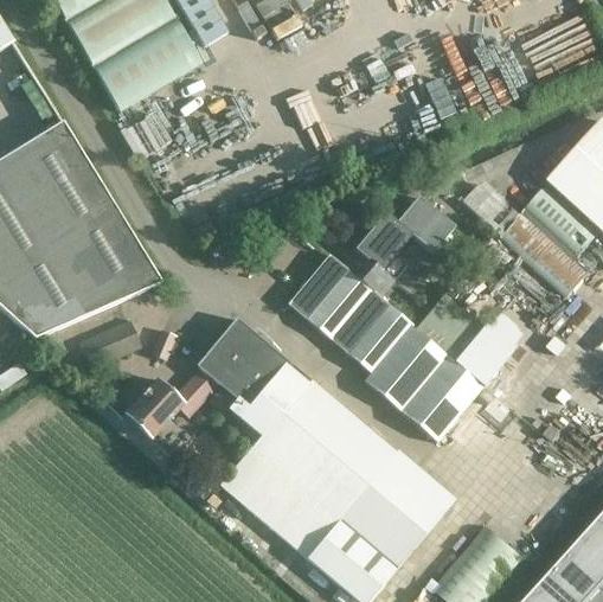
[(56,0),(69,20),(95,66),(121,111),(205,62),(178,17),(167,0),(56,0)]
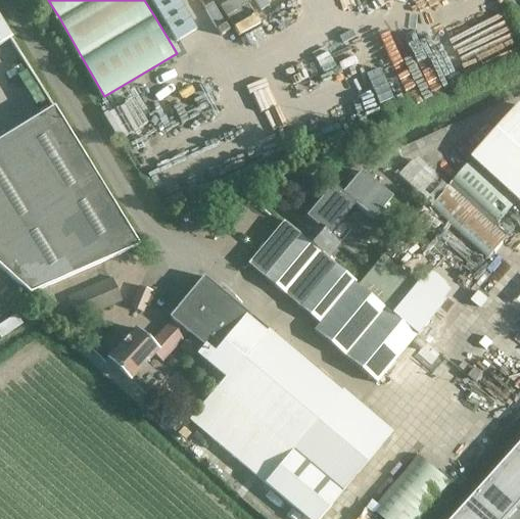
[(221,0),(225,8),(201,19),(216,48),(261,27),(247,0),(221,0)]
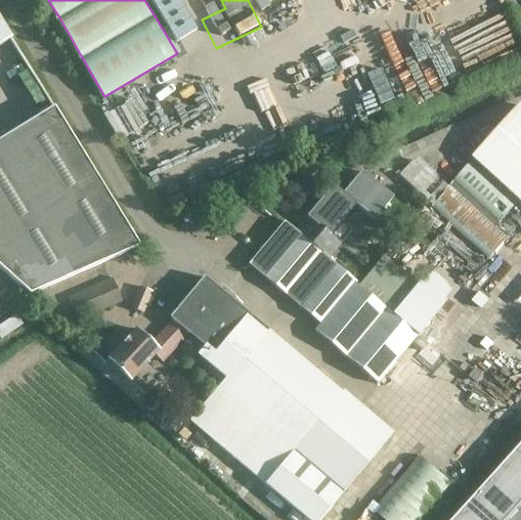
[(0,45),(14,37),(0,12),(0,45)]
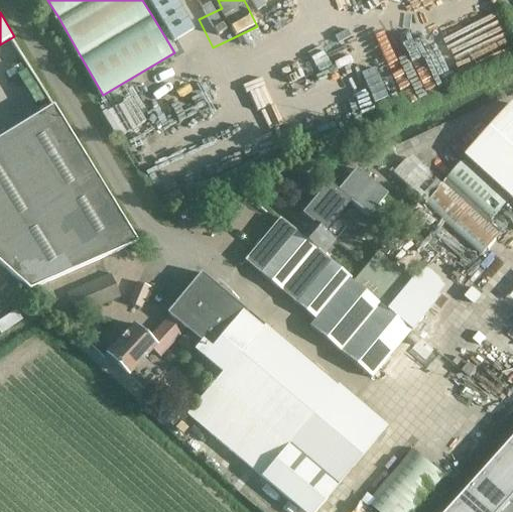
[(139,242),(54,104),(0,137),(0,261),(30,289),(139,242)]
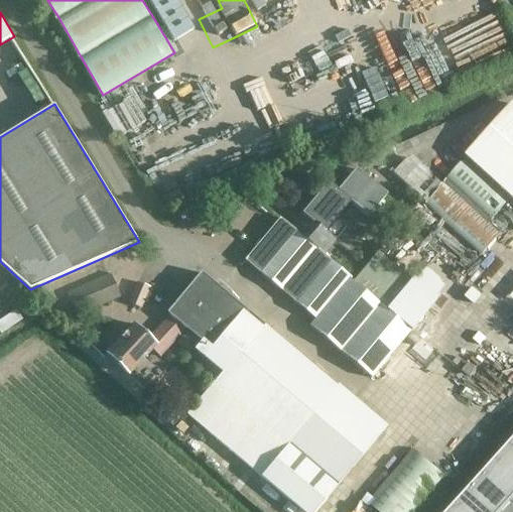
[(512,108),(508,110),(469,152),(512,192),(512,108)]
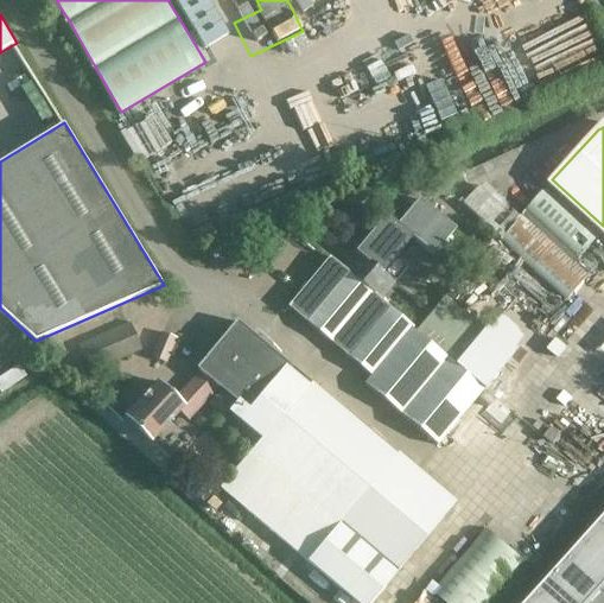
[(595,222),(552,183),(528,209),(571,248),(595,222)]
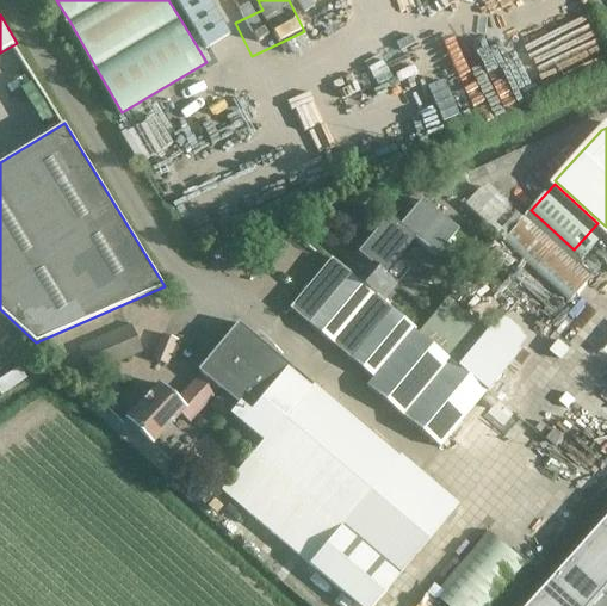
[(416,326),(391,304),(381,296),(395,279),(396,280),(410,263),(398,253),(414,234),(438,254),(460,228),(421,195),(408,210),(398,222),(388,212),(358,249),(359,251),(346,266),(333,255),(291,304),(351,354),(376,375),(369,383),(444,446),(490,390),(415,327),(416,326)]
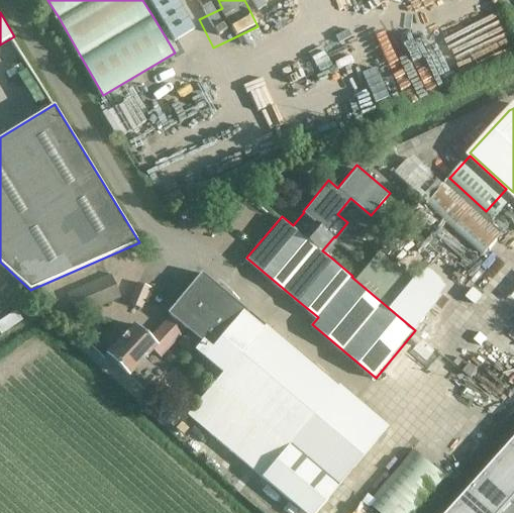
[(486,211),(449,178),(428,200),(486,252),(506,230),(486,211)]
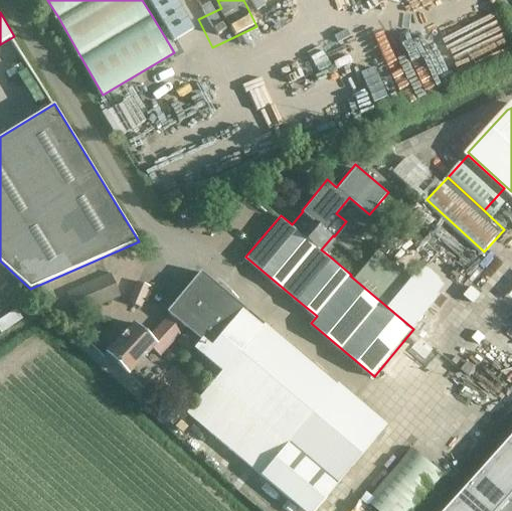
[(419,235),(401,220),(386,239),(404,256),(419,235)]
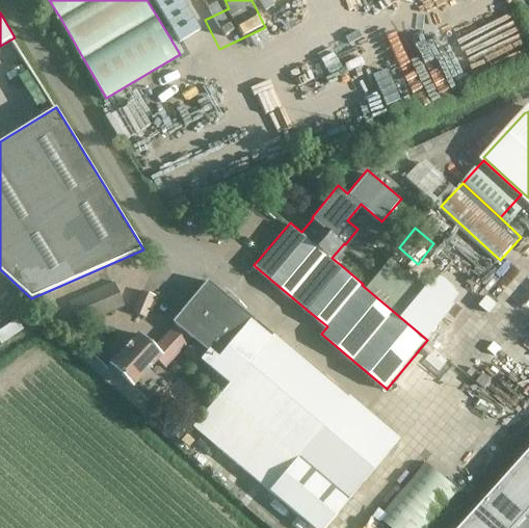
[(165,364),(182,345),(197,359),(206,349),(190,336),(191,334),(209,350),(202,358),(229,381),(192,422),(314,527),(323,527),(398,440),(208,279),(172,319),(175,321),(154,345),(137,331),(110,361),(134,384),(157,357),(165,364)]
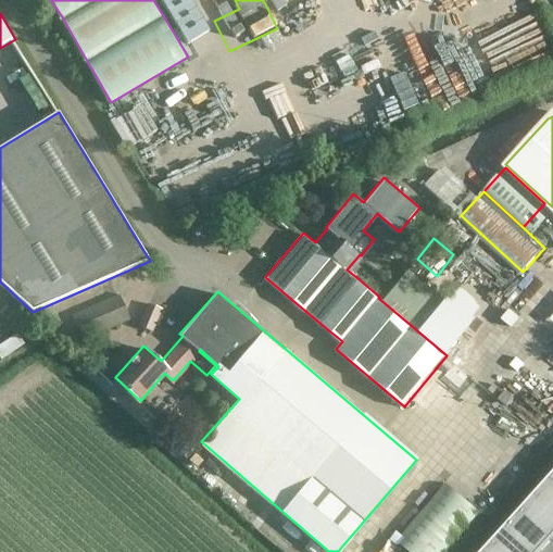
[(121,293),(74,314),(85,338),(133,318),(121,293)]
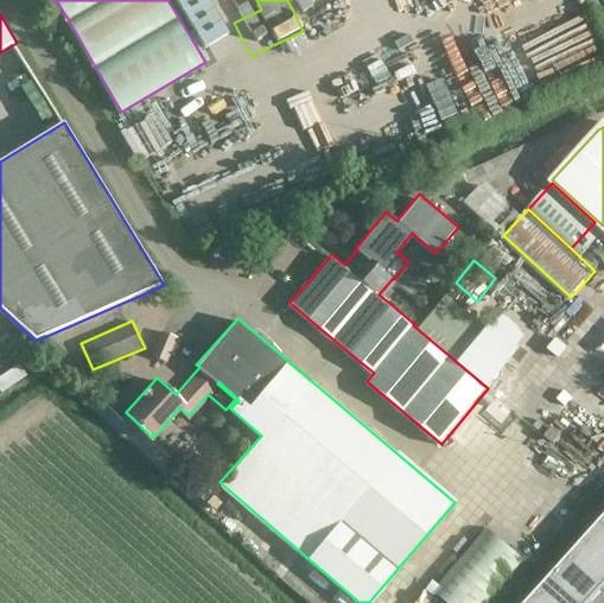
[(165,359),(177,335),(163,328),(152,353),(165,359)]
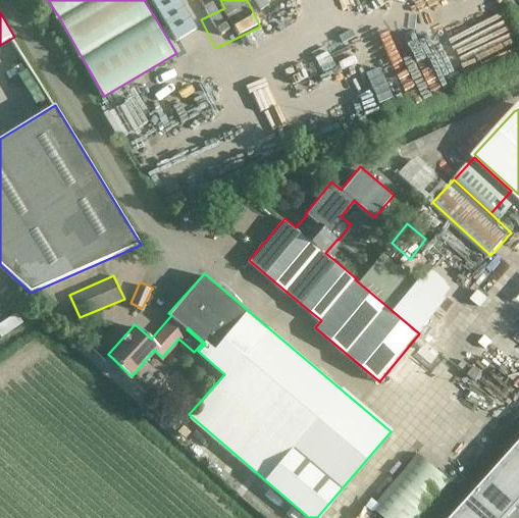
[(518,449),(517,448),(503,462),(518,476),(518,449)]
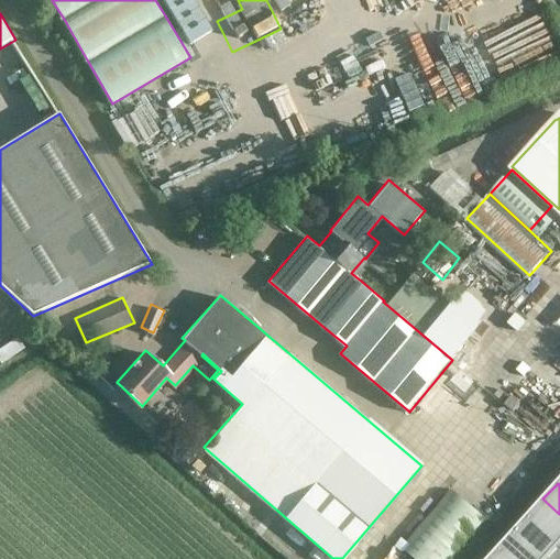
[(419,558),(454,558),(491,517),(452,486),(403,545),(419,558)]
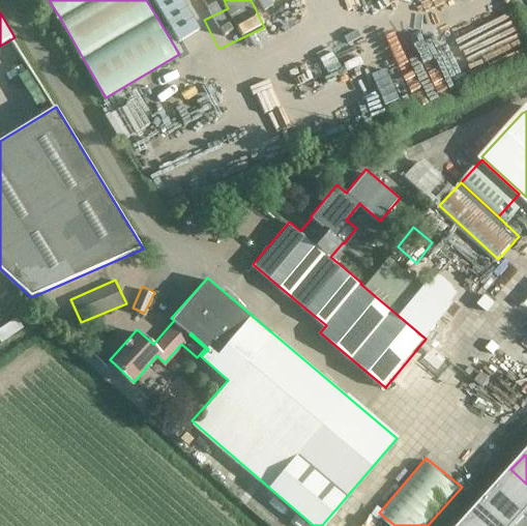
[(526,484),(510,469),(497,485),(526,510),(526,484)]
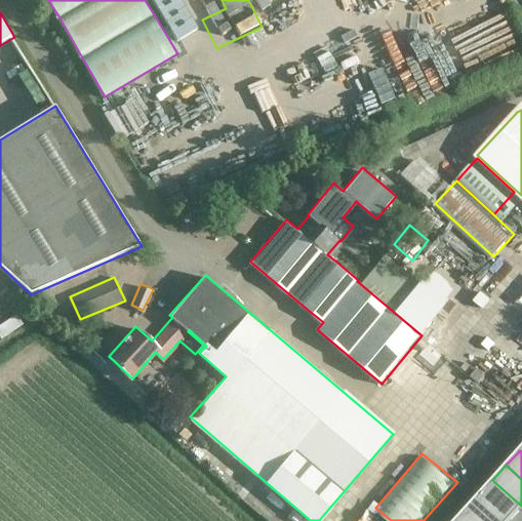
[(492,480),(479,495),(507,520),(511,520),(521,510),(521,506),(492,480)]
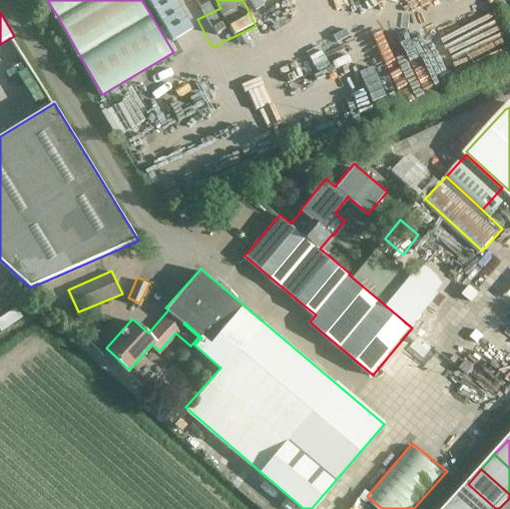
[(495,508),(468,484),(454,499),(465,508),(495,508)]
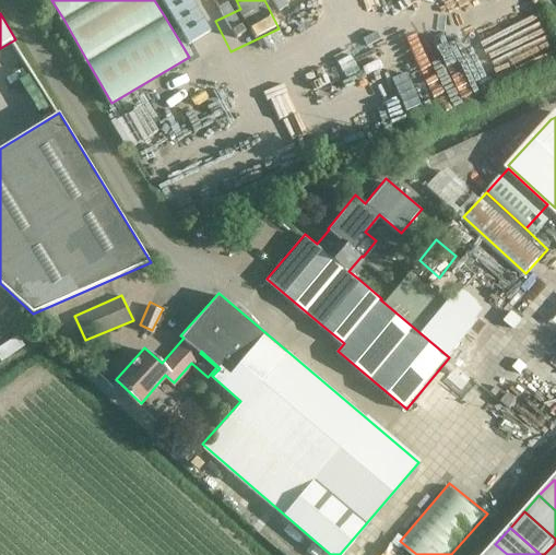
[(507,554),(495,544),(485,554),(507,554)]
